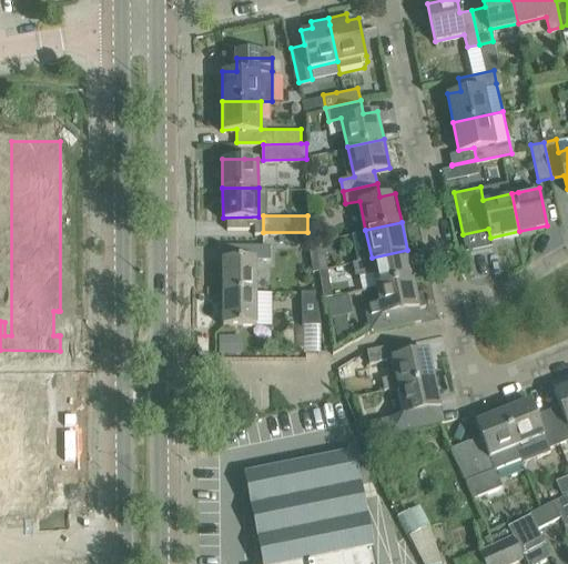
[(314,270),(321,269),(323,269),(323,268),(318,240),(310,241),(314,270)]
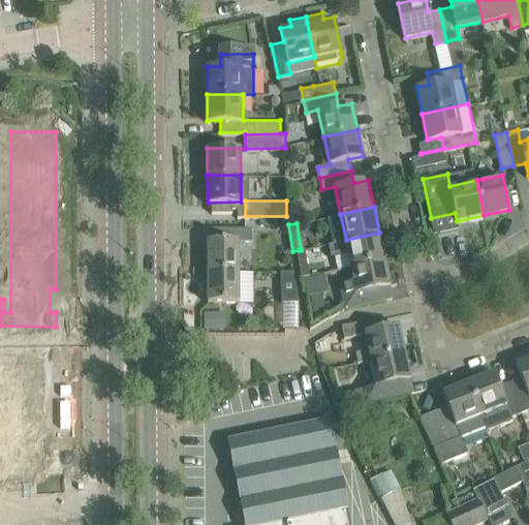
[(252,226),(228,226),(208,226),(208,271),(239,270),(239,240),(252,240),(252,226)]
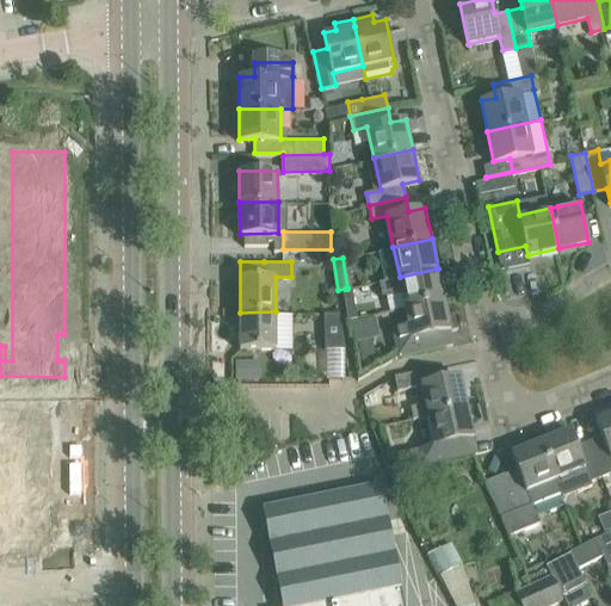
[(438,269),(400,277),(381,280),(383,294),(402,290),(406,305),(444,298),(438,269)]
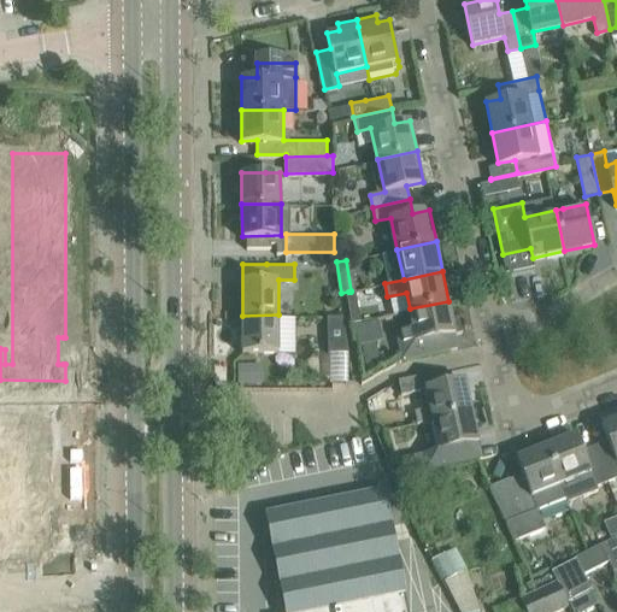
[(357,289),(351,290),(351,292),(348,292),(352,321),(362,318),(357,289)]
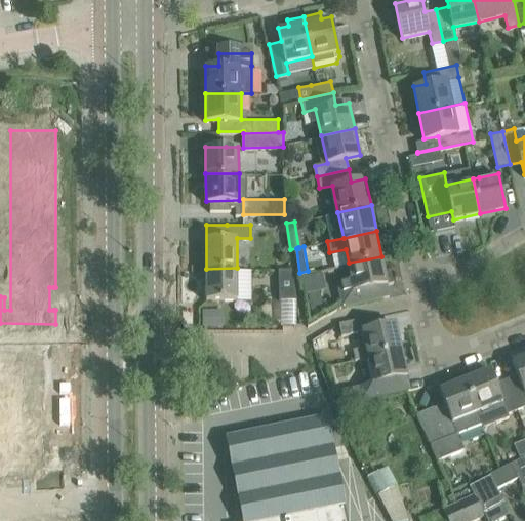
[(385,271),(381,256),(349,263),(352,278),(338,281),(344,305),(382,295),(379,284),(394,281),(391,270),(385,271)]
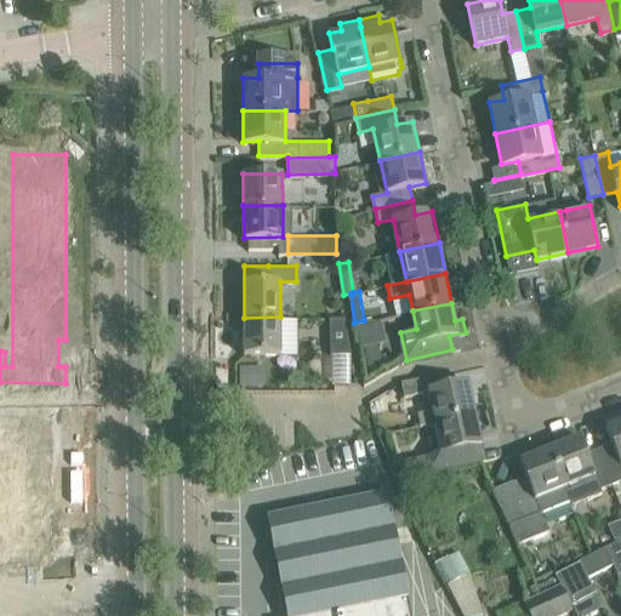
[(331,353),(352,353),(347,315),(330,317),(331,353)]
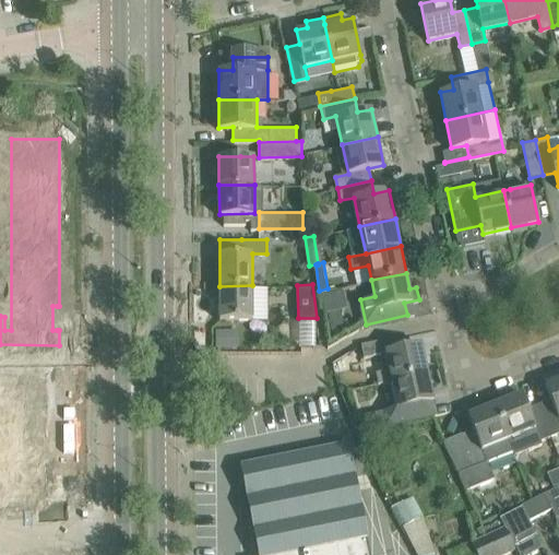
[(252,318),(252,285),(219,286),(219,318),(252,318)]
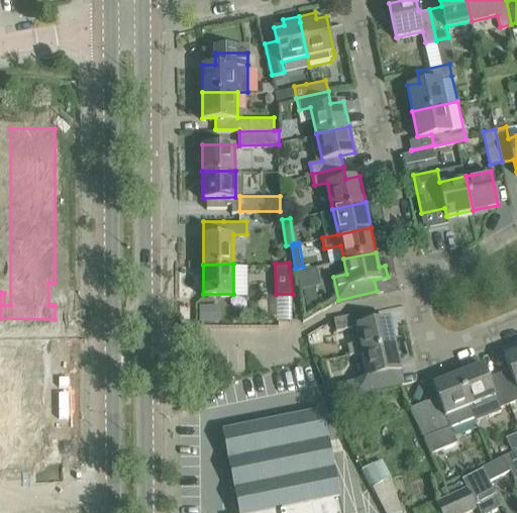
[(377,320),(375,308),(333,317),(336,329),(356,325),(359,339),(347,342),(349,352),(396,343),(390,317),(377,320)]
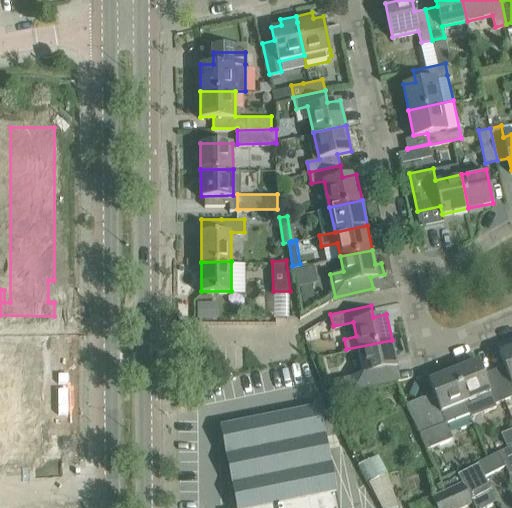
[(54,334),(18,334),(18,357),(54,357),(54,334)]
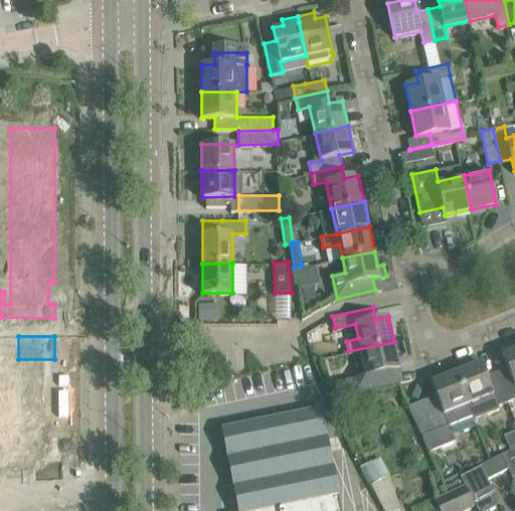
[(399,367),(394,342),(348,351),(348,352),(361,349),(367,374),(355,377),(357,388),(389,382),(386,370),(399,367)]
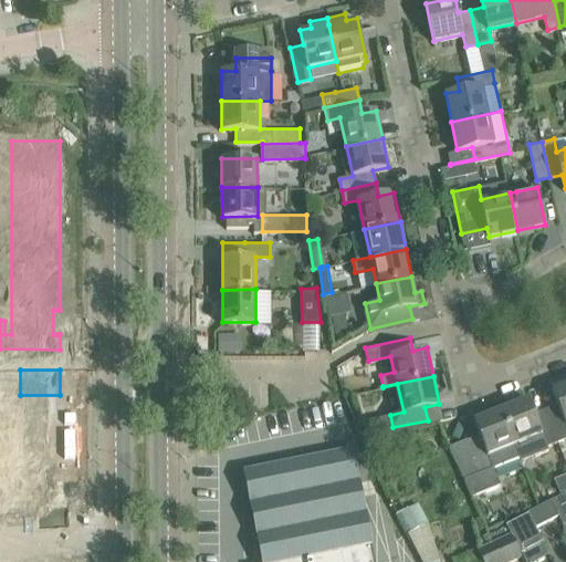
[(565,382),(552,387),(557,402),(545,407),(558,440),(565,437),(565,382)]
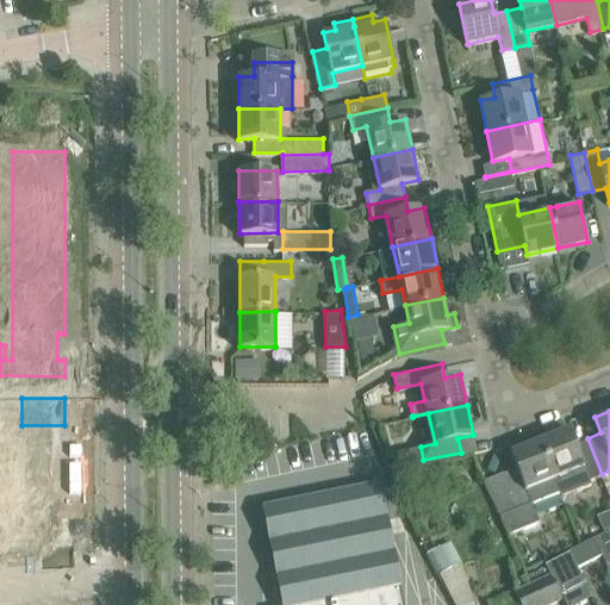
[(64,425),(22,425),(22,451),(64,450),(64,425)]
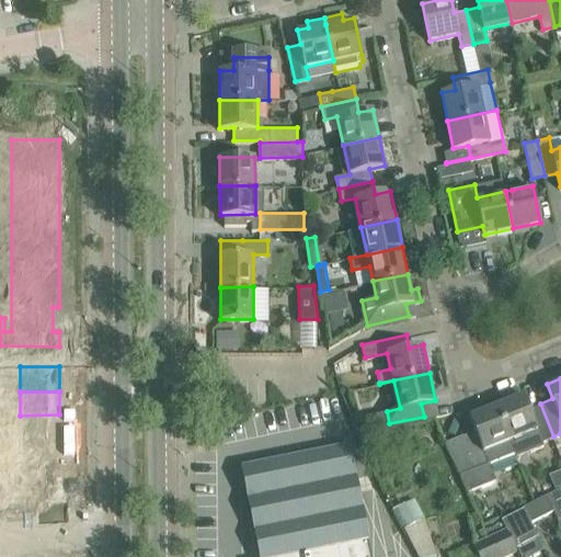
[(553,436),(540,404),(528,408),(523,394),(496,404),(515,452),(541,441),(553,436)]
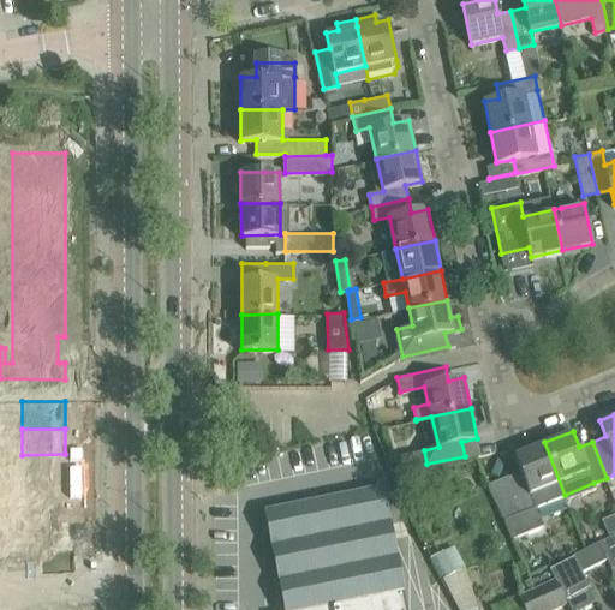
[(565,495),(544,442),(514,454),(521,470),(508,476),(508,474),(488,482),(511,537),(544,524),(536,506),(565,495)]
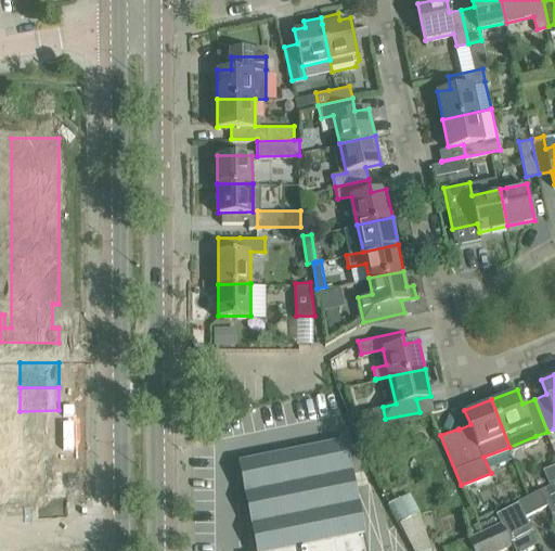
[(59,410),(20,411),(21,434),(59,434),(59,410)]
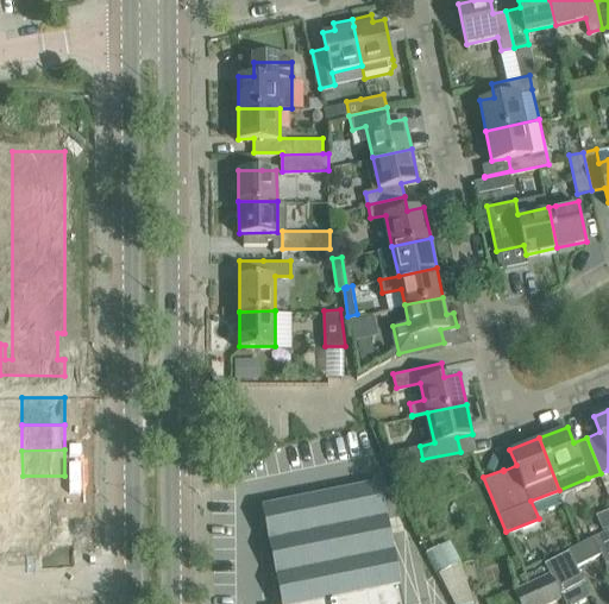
[(64,476),(23,476),(23,502),(66,502),(64,476)]
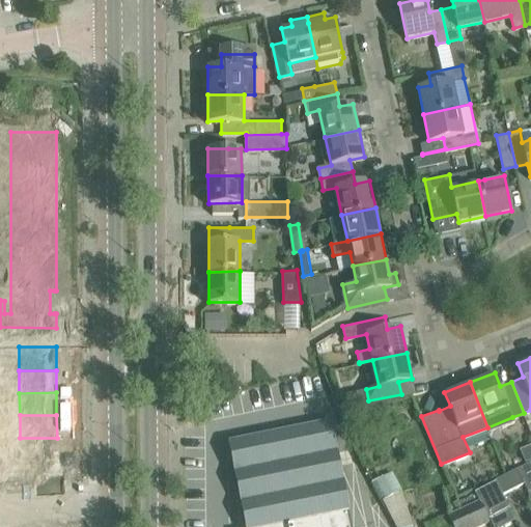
[(331,419),(228,440),(245,526),(352,526),(348,507),(331,419)]
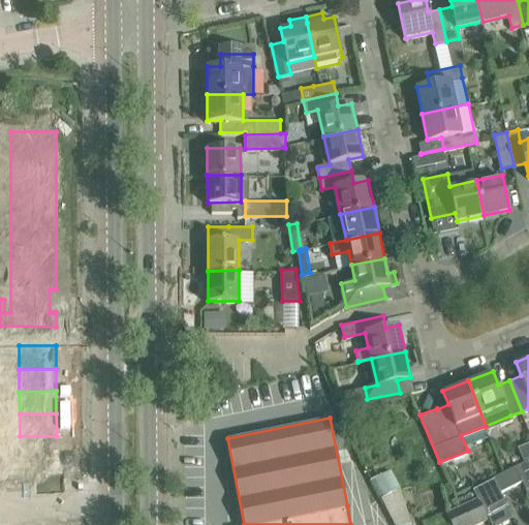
[(57,436),(20,436),(20,459),(57,458),(57,436)]
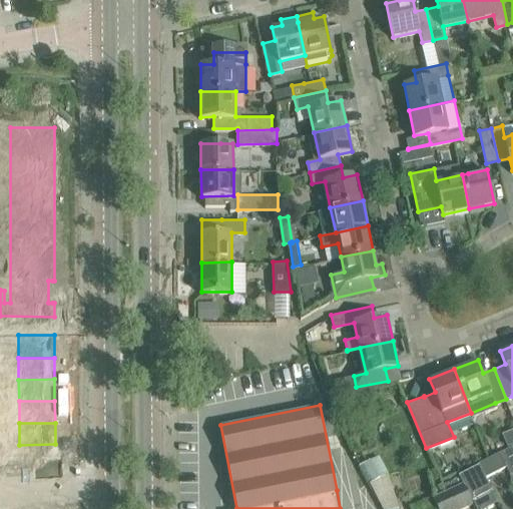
[(512,443),(499,451),(504,461),(512,456),(512,443)]
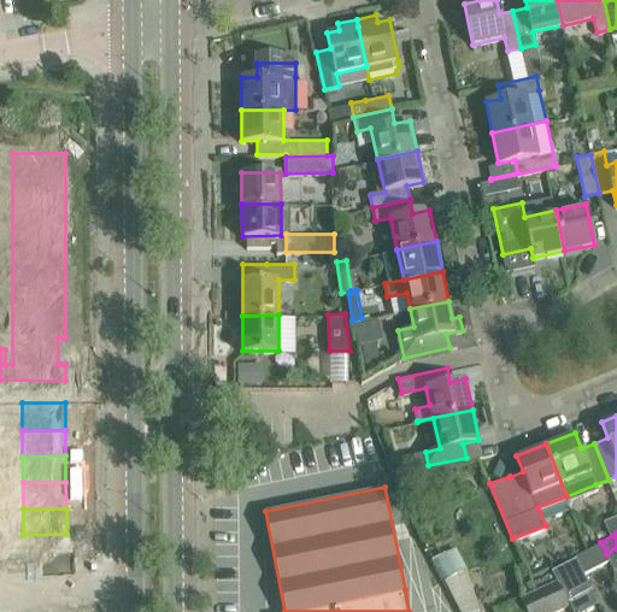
[(66,534),(23,535),(23,560),(66,560),(66,534)]
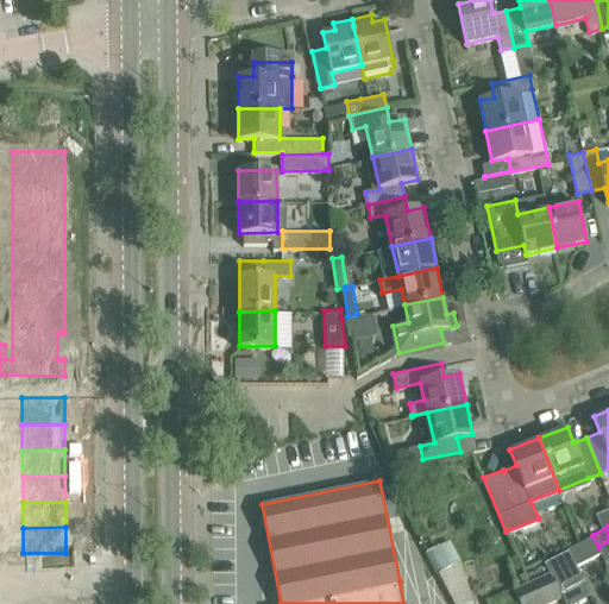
[(569,548),(570,549),(577,565),(601,553),(598,547),(592,535),(569,548)]
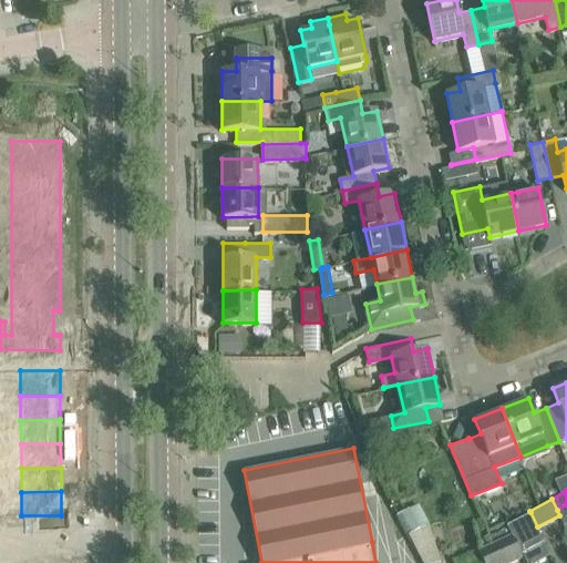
[(545,540),(537,526),(531,512),(507,524),(522,551),(545,540)]
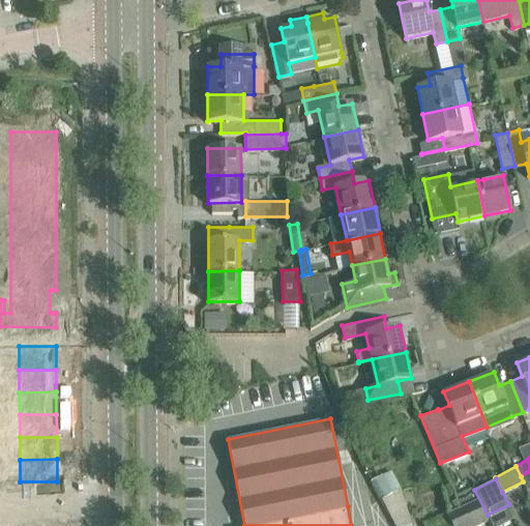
[(478,497),(463,504),(447,513),(450,521),(452,525),(473,525),(489,519),(478,497)]
